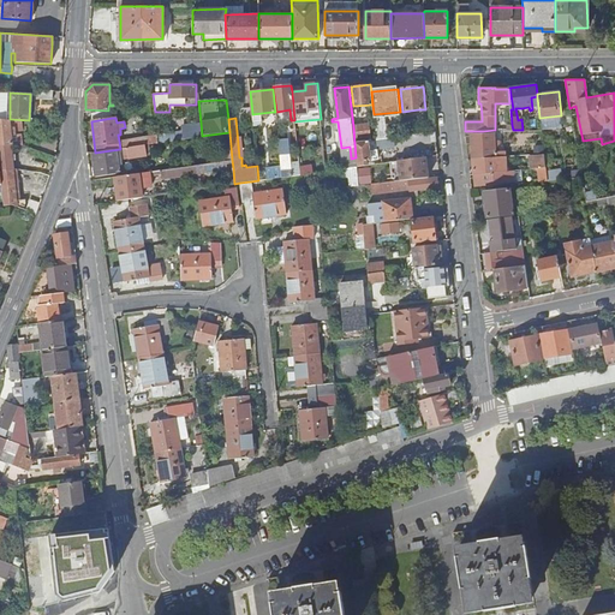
[(12,136),(10,119),(9,119),(0,119),(0,145),(10,144),(12,144),(12,136)]
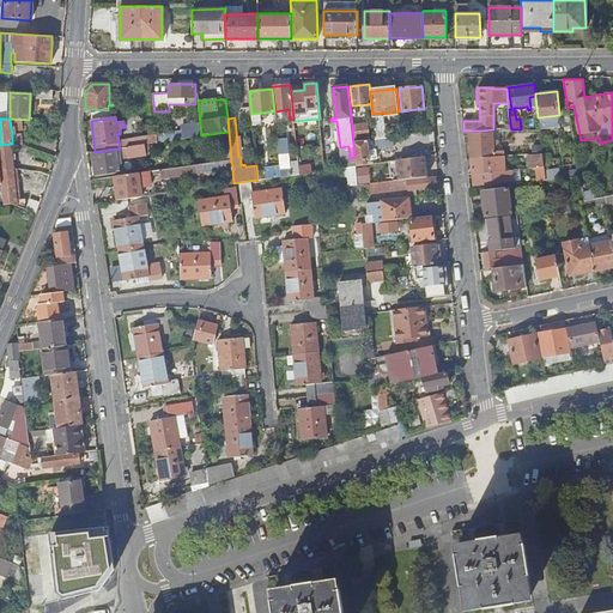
[(183,127),(184,139),(201,135),(200,122),(192,122),(192,126),(183,127)]
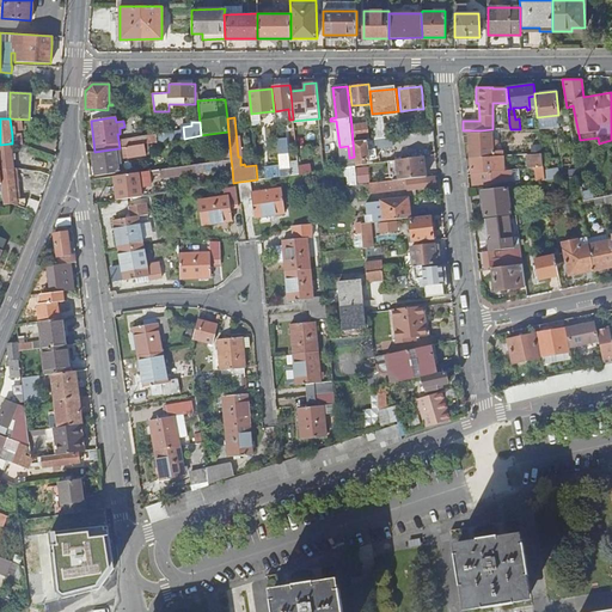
[(353,142),(354,141),(367,140),(369,140),(367,123),(352,126),(353,142)]
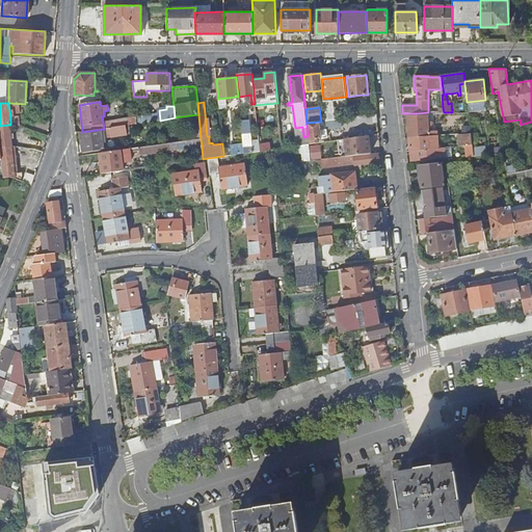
[(353,126),(377,123),(376,113),(352,116),(353,126)]
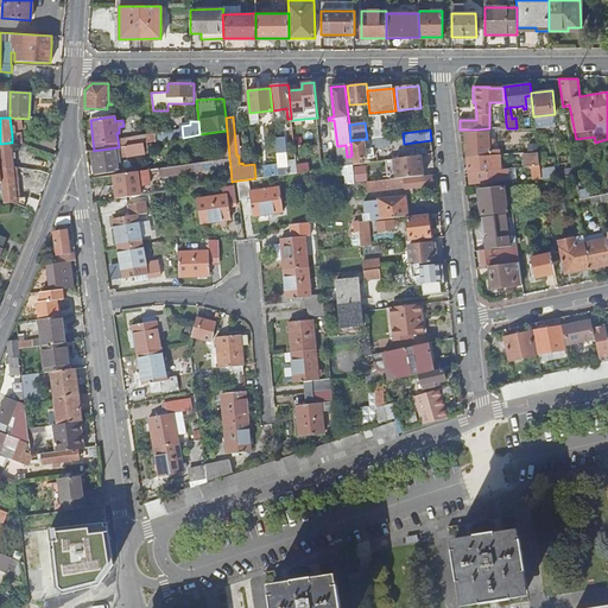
[(466,141),(467,157),(485,156),(493,156),(493,152),(489,152),(488,132),(466,133),(466,134),(460,134),(461,143),(466,141)]
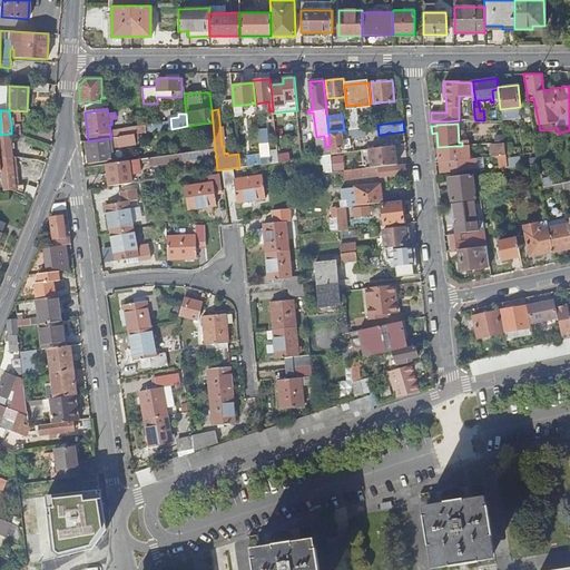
[(129,135),(134,134),(147,133),(146,126),(128,128),(129,135)]
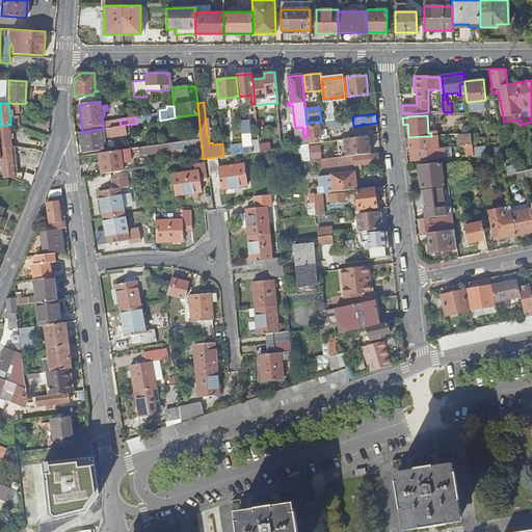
[(243,144),(244,153),(253,152),(249,121),(241,122),(243,144)]
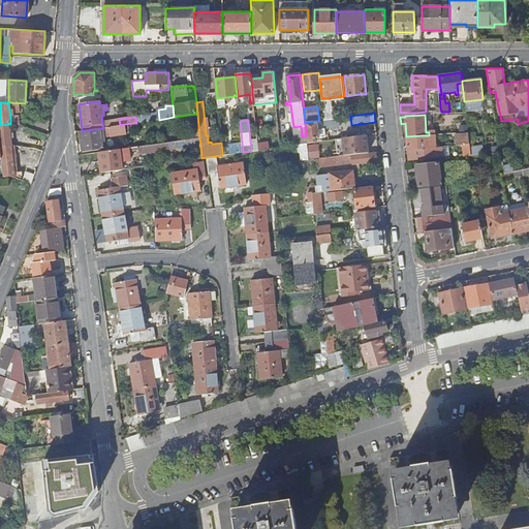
[(306,122),(308,143),(321,142),(320,130),(318,130),(317,121),(306,122)]
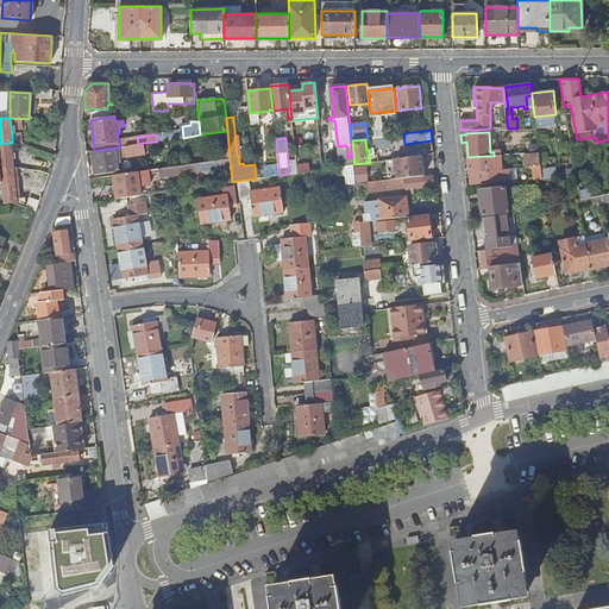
[(0,168),(13,168),(10,143),(0,144),(0,168)]
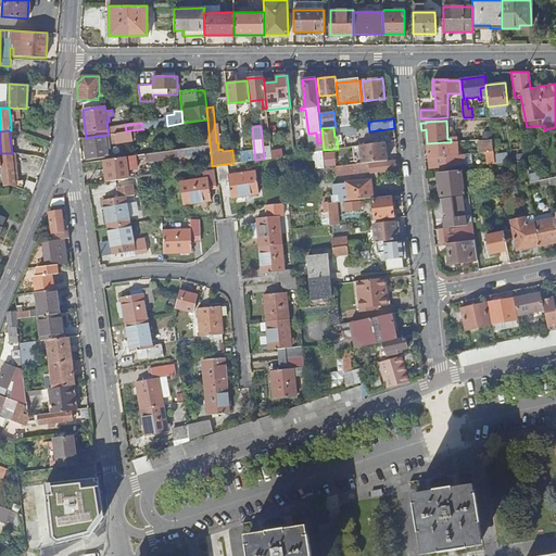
[(86,138),(83,138),(85,152),(84,152),(85,160),(86,159),(86,160),(108,156),(106,143),(131,139),(130,130),(126,131),(117,133),(109,135),(86,138)]
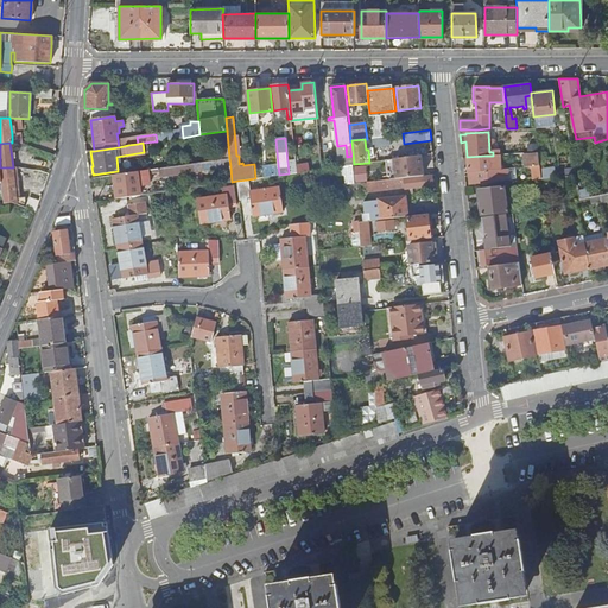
[(526,168),(540,166),(538,152),(525,153),(526,168)]
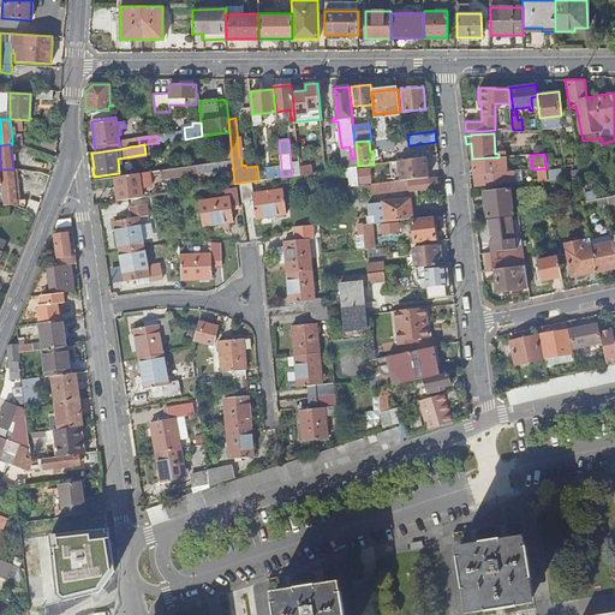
[(425,156),(398,161),(400,180),(417,178),(428,177),(425,156)]
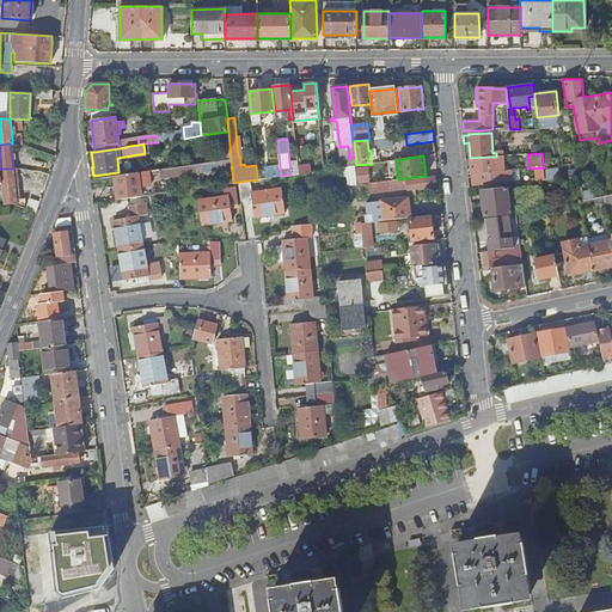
[(488,157),(489,172),(503,171),(502,155),(496,157),(488,157)]
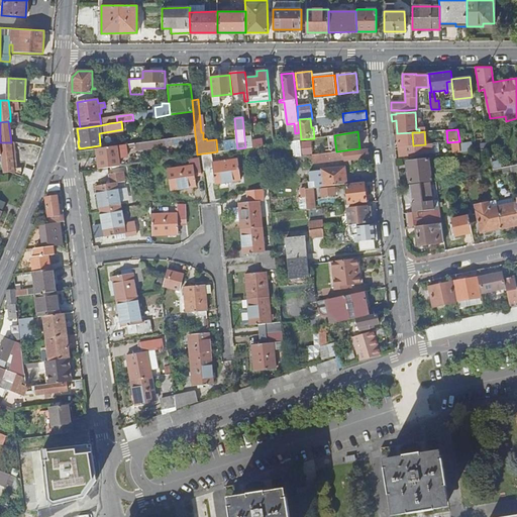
[(286,134),(287,141),(300,140),(299,132),(295,133),(286,134)]
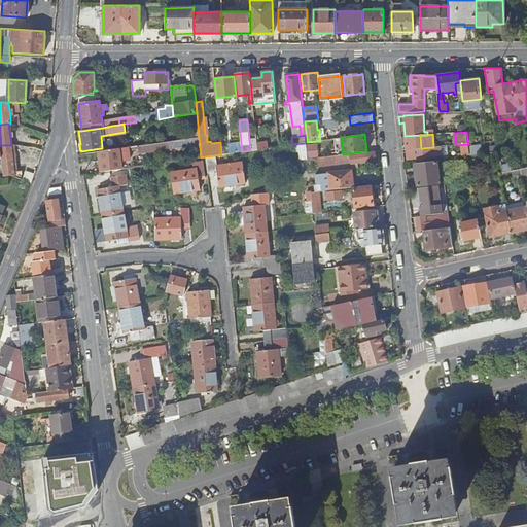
[(406,149),(409,149),(421,148),(420,135),(405,136),(406,149)]
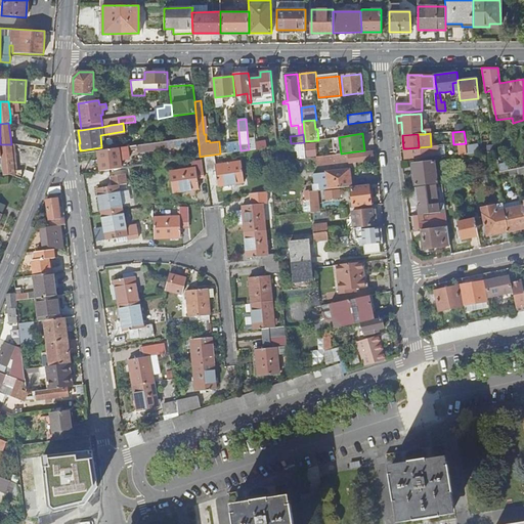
[(139,151),(199,143),(198,136),(137,144),(139,151)]
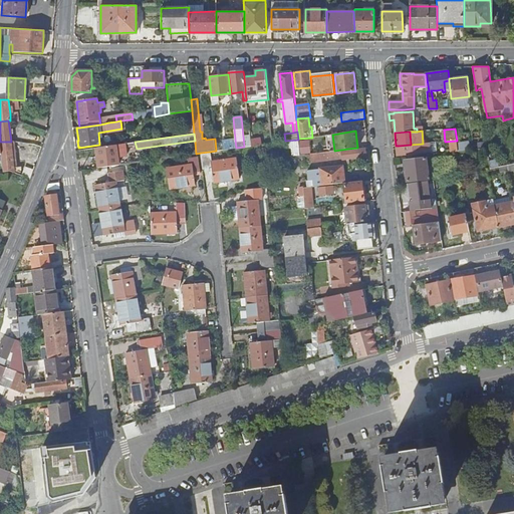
[(222,142),(223,150),(236,148),(235,140),(222,142)]
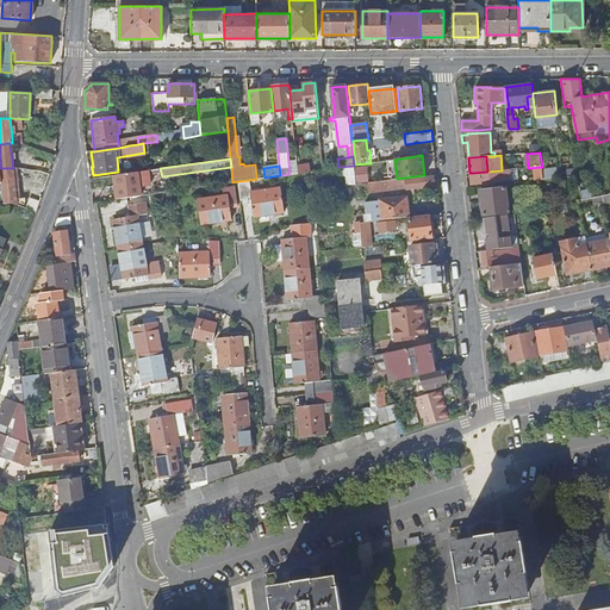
[(354,166),(338,167),(340,175),(346,175),(347,184),(356,182),(356,180),(355,176),(354,167),(354,166)]
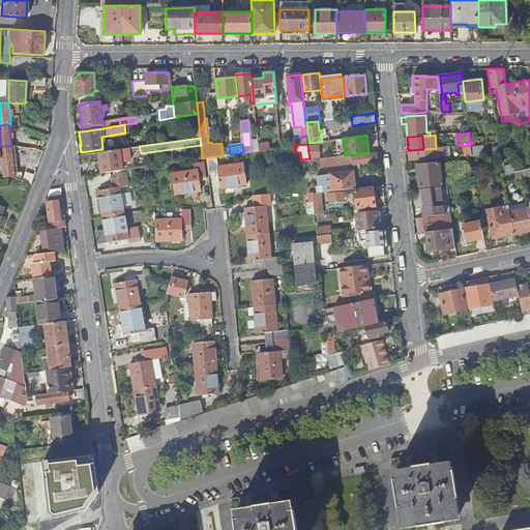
[(11,147),(11,146),(0,146),(0,152),(1,160),(3,178),(10,177),(15,179),(15,173),(11,147)]
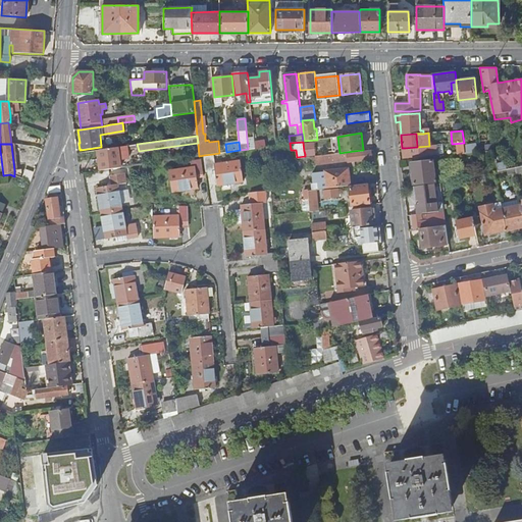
[(413,156),(414,159),(419,159),(419,156),(424,155),(424,150),(432,150),(431,145),(429,146),(417,147),(405,148),(406,157),(413,156)]
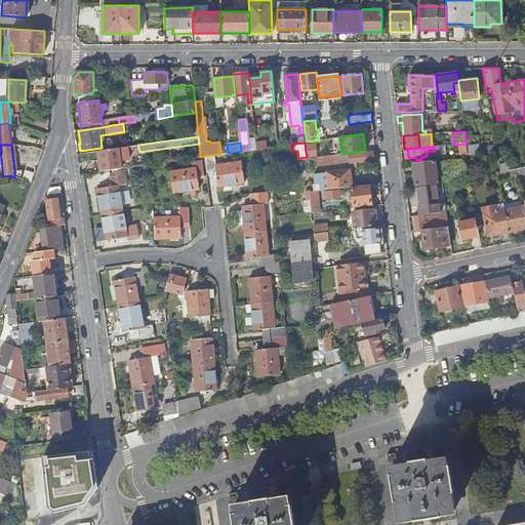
[(97,151),(99,171),(121,168),(120,161),(129,160),(127,147),(97,151)]
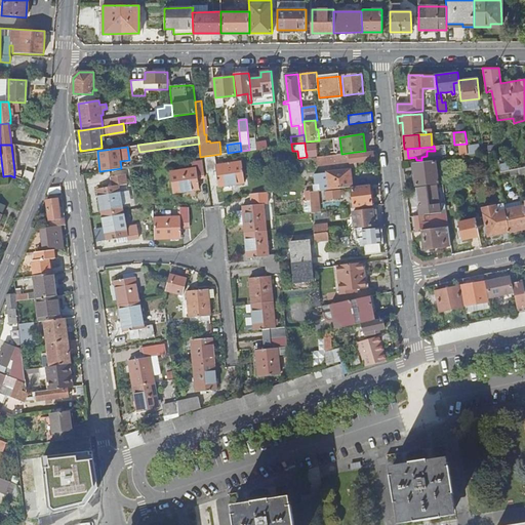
[(336,155),(311,157),(312,165),(350,161),(350,162),(357,161),(374,160),(373,150),(370,151),(365,151),(356,152),(341,154),(336,155)]
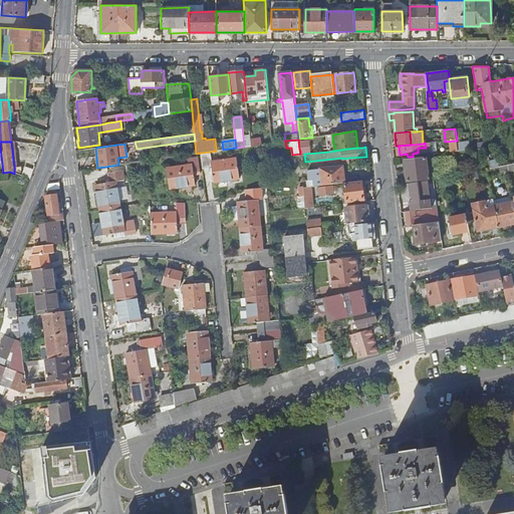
[(486,148),(478,149),(479,157),(487,156),(486,148)]
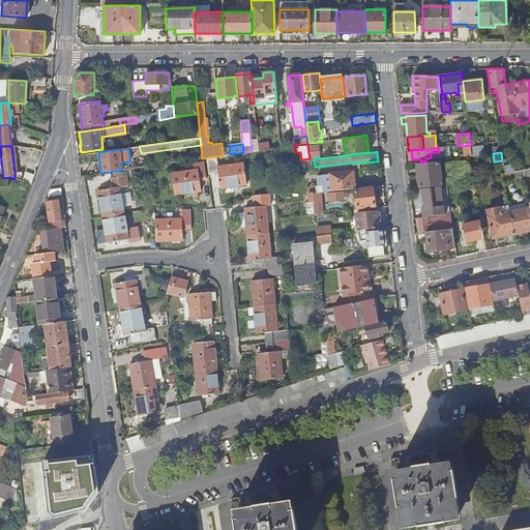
[(216,156),(207,157),(209,174),(218,173),(221,188),(246,184),(243,163),(218,167),(216,156)]
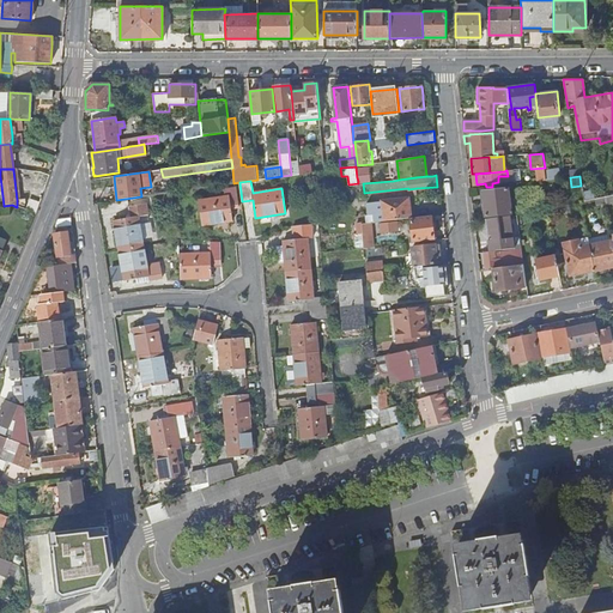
[(202,225),(232,220),(231,207),(241,206),(238,186),(220,188),(222,198),(199,201),(202,225)]
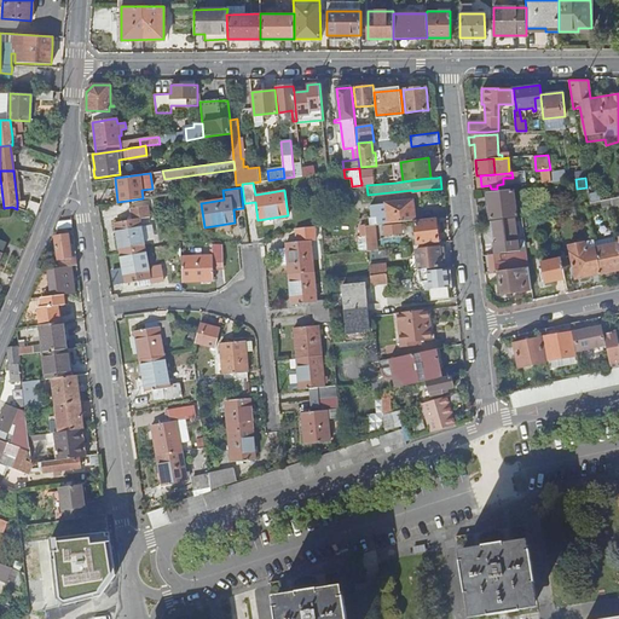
[(516,215),(513,190),(487,192),(491,219),(516,215)]
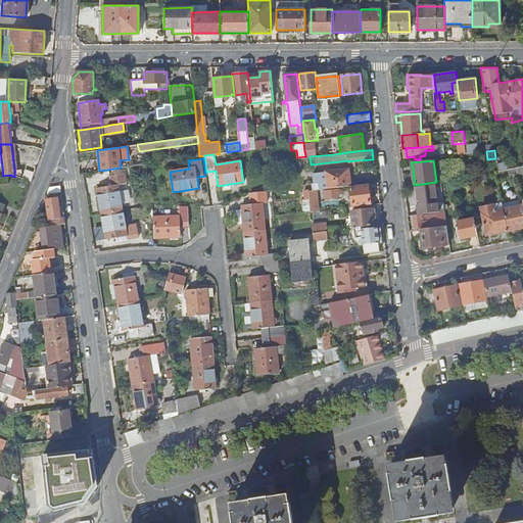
[(31,182),(35,173),(25,170),(21,179),(31,182)]
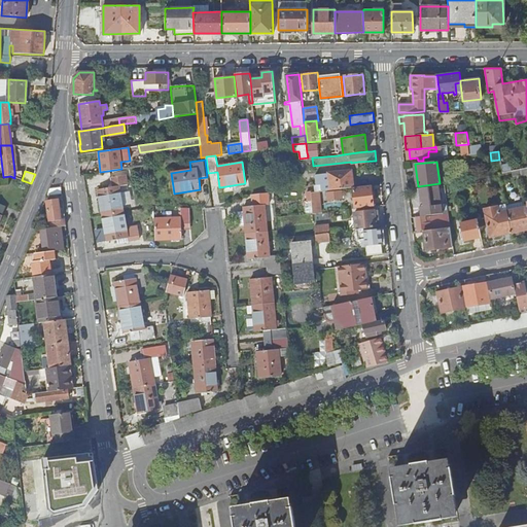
[(351,171),(316,175),(316,185),(321,184),(322,190),(352,187),(353,187),(351,171)]
